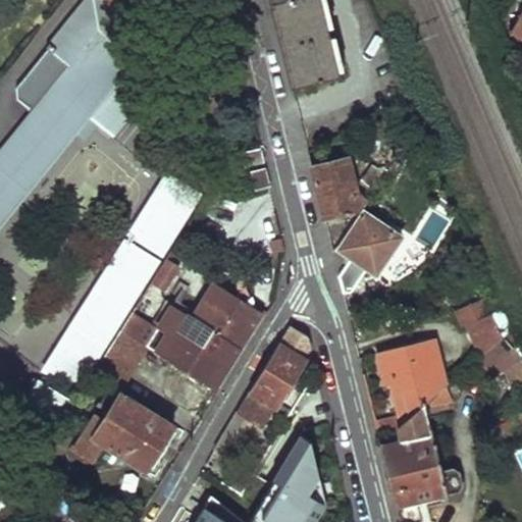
[(66,66),(0,147),(0,227),(87,117),(108,136),(157,79),(120,47),(158,0),(82,0),(44,47),(66,66)]
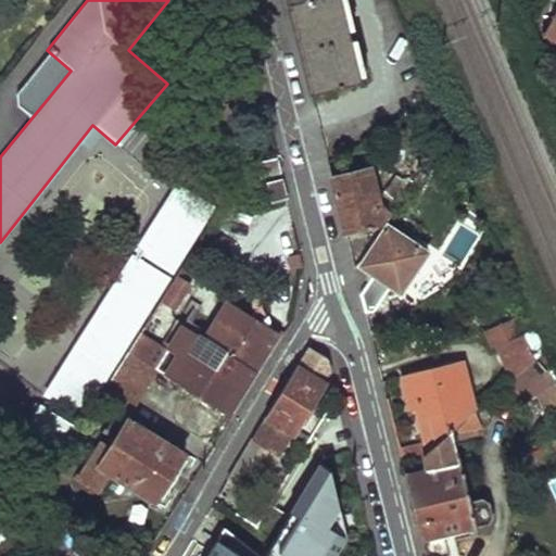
[(287,0),(311,95),(356,83),(339,0),(287,0)]
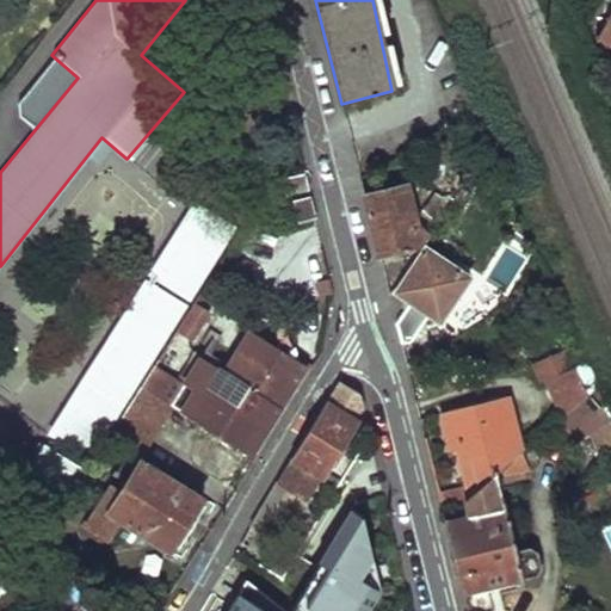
[(610,10),(596,37),(610,45),(610,50),(608,53),(610,56),(610,55),(610,10)]
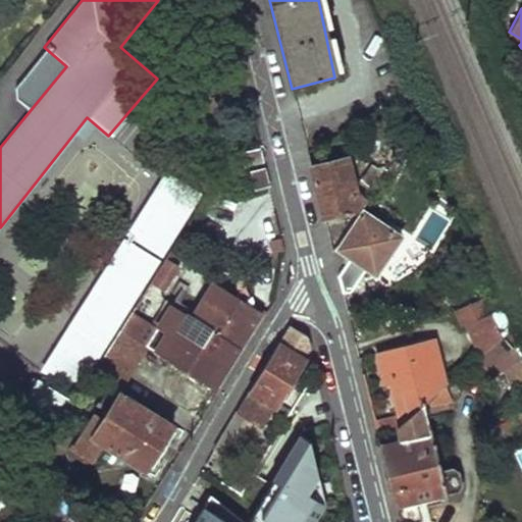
[(243,167),(261,163),(260,157),(259,152),(258,149),(240,153),(243,167)]
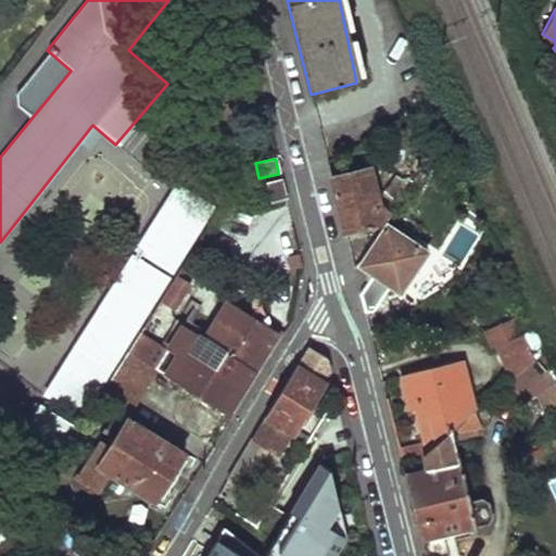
[(368,168),(331,179),(342,226),(353,273),(388,215),(377,209),(368,168)]
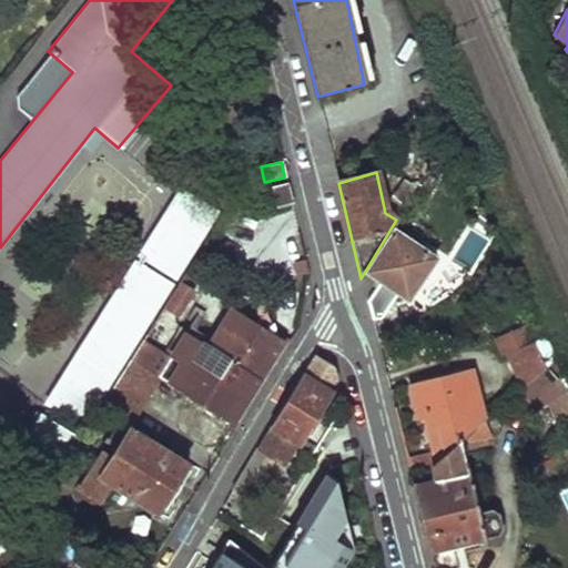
[(291,206),(285,183),(273,188),(279,209),(291,206)]
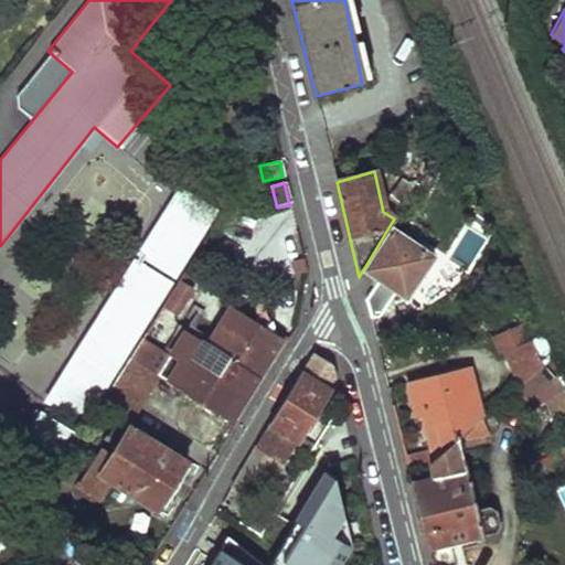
[(223,213),(180,187),(138,254),(180,280),(223,213)]
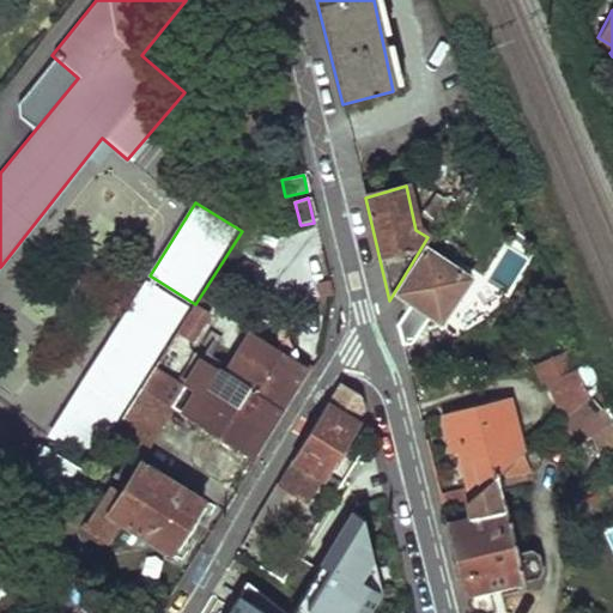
[(532,255),(510,242),(496,266),(517,280),(532,255)]
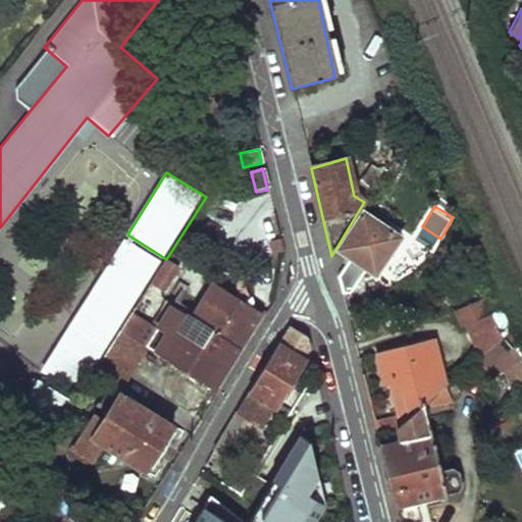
[(402,237),(362,211),(334,256),(344,262),(351,267),(354,262),(378,276),(402,237)]
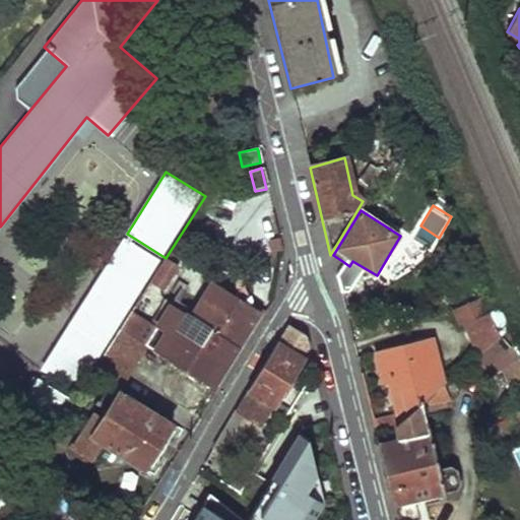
[(164,262),(124,237),(41,370),(80,394),(95,370),(121,329),(133,311),(150,282),(164,262)]
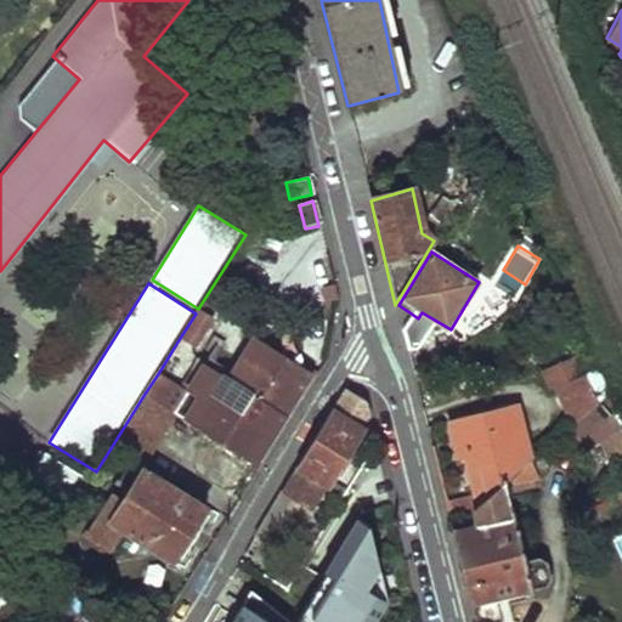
[(214,318),(198,309),(196,314),(180,338),(196,348),(214,318)]
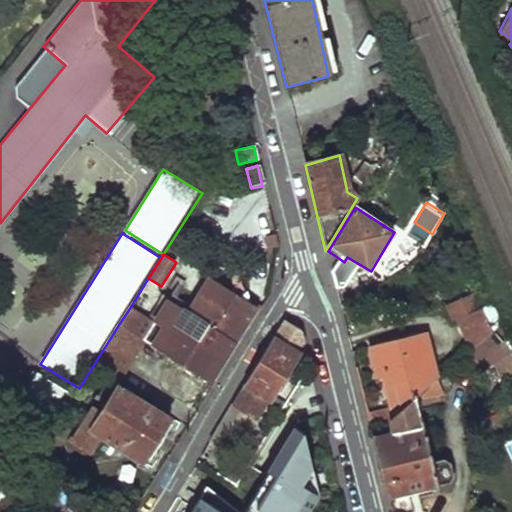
[(131,306),(119,324),(146,341),(213,383),(231,355),(260,308),(209,276),(187,311),(167,298),(153,320),(131,306)]
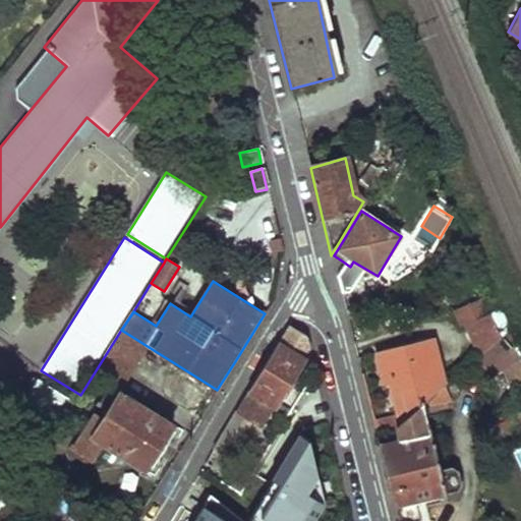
[(504,334),(494,309),(467,322),(481,353),(504,334)]
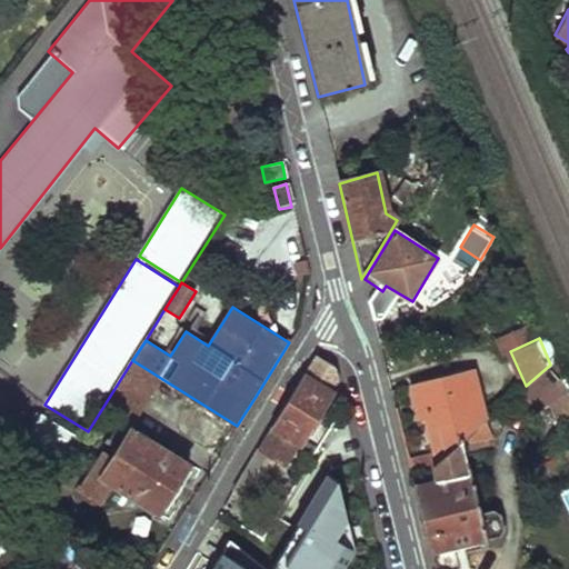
[(335,367),(315,356),(272,425),(298,441),(296,446),(298,447),(338,381),(337,375),(335,367)]
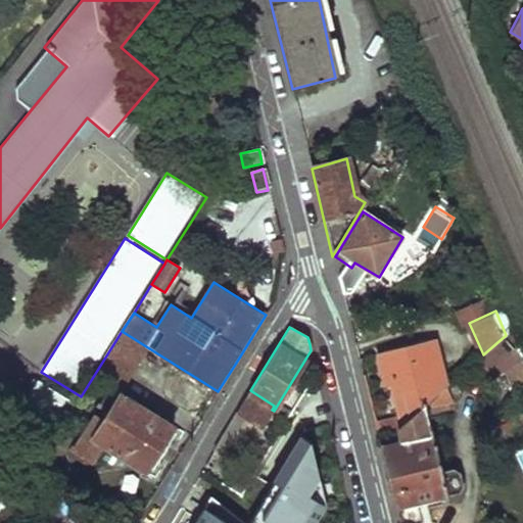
[(522,346),(515,328),(506,335),(483,354),(497,375),(522,364),(522,346)]
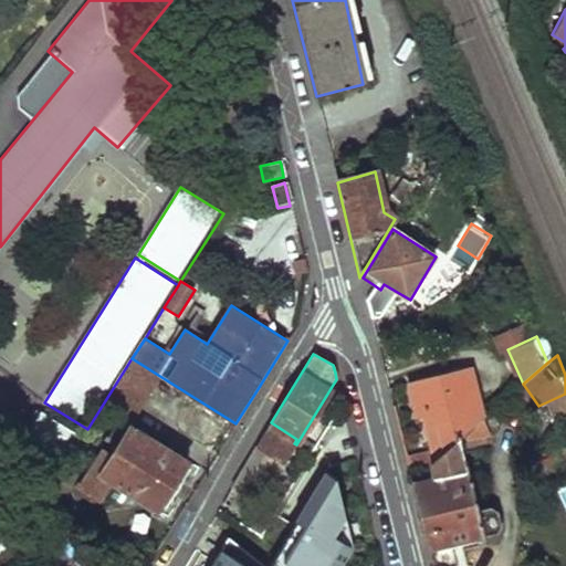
[(161,377),(132,358),(104,402),(134,421),(161,377)]
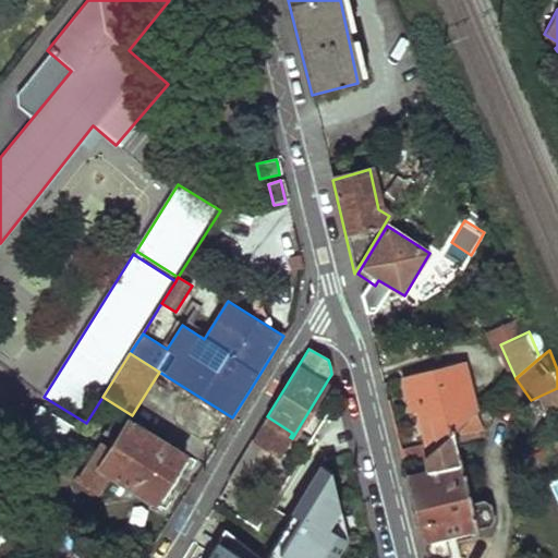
[(460,362),(401,375),(408,408),(415,405),(416,412),(427,455),(449,436),(474,415),(460,362)]
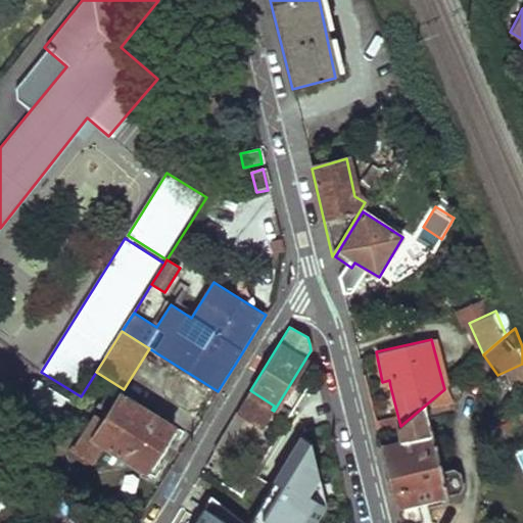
[(76,401),(37,380),(11,422),(47,445),(76,401)]
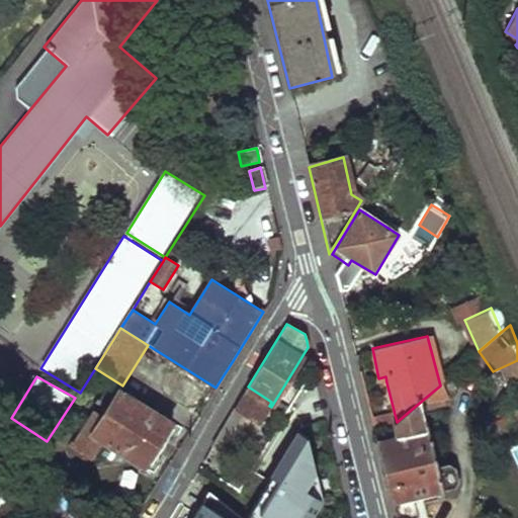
[(271,402),(248,386),(212,444),(200,464),(216,473),(245,426),(255,432),(271,407),(269,406),(271,402)]
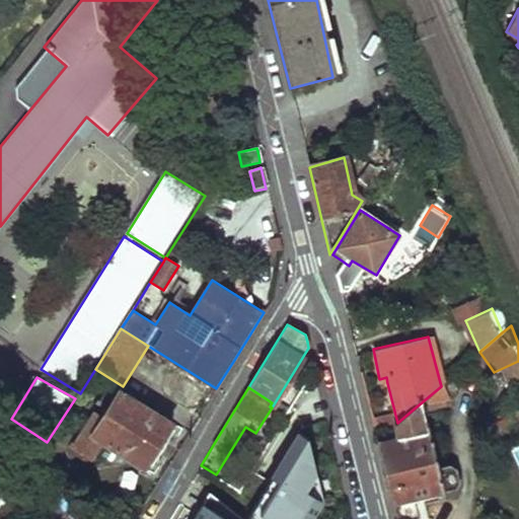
[(94,430),(85,424),(70,447),(93,461),(103,445),(147,473),(156,458),(177,424),(121,388),(94,430)]
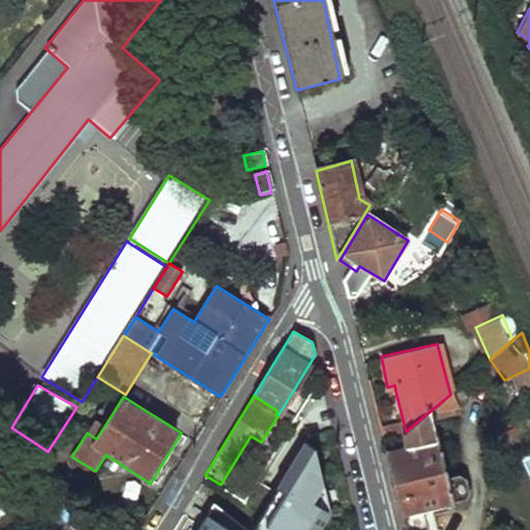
[(433,440),(427,414),(406,432),(384,451),(400,516),(464,500),(472,495),(468,479),(459,475),(447,478),(438,438),(433,440)]
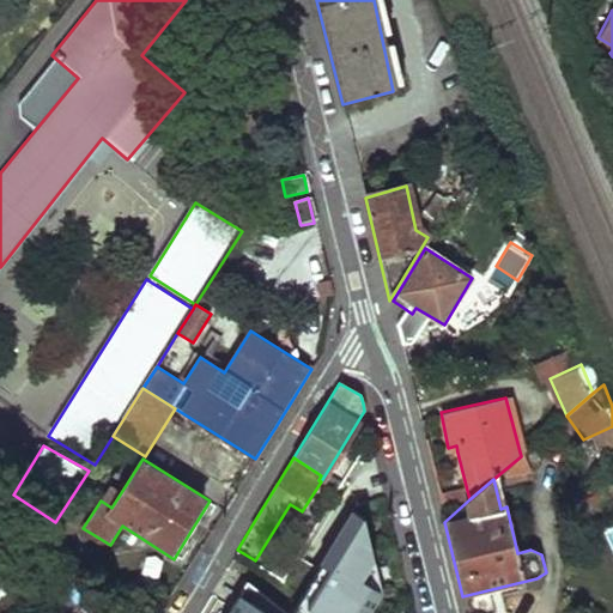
[(68,558),(85,569),(93,557),(68,541),(95,501),(79,490),(42,544),(68,558)]
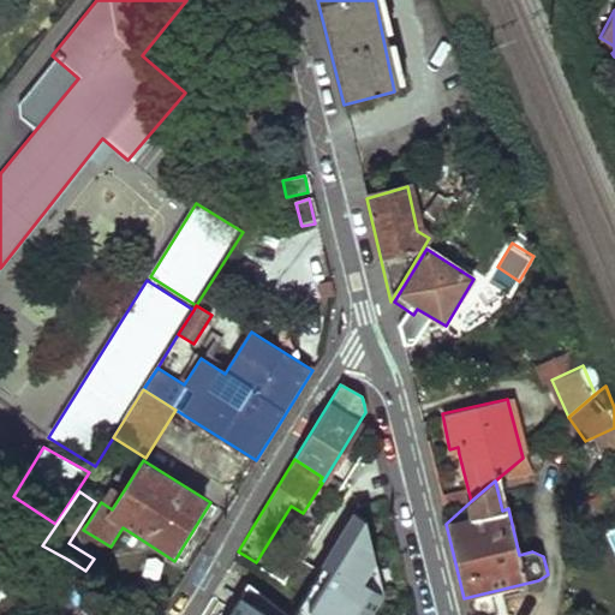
[(356,513),(296,613),(249,574),(224,614),(383,614),(387,611),(392,614),(400,602),(388,595),(387,598),(376,549),(370,523),(356,513)]
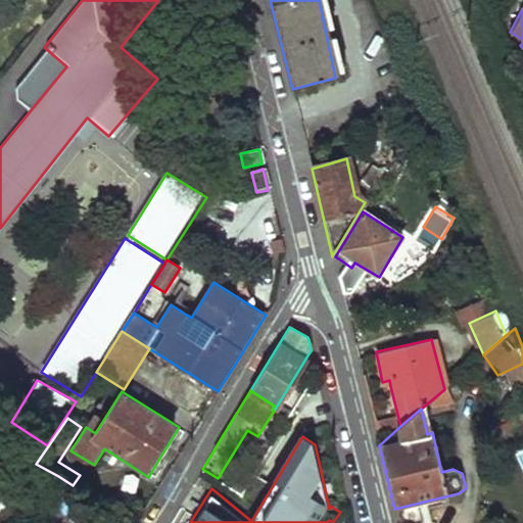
[(0,516),(24,481),(0,466),(0,516)]
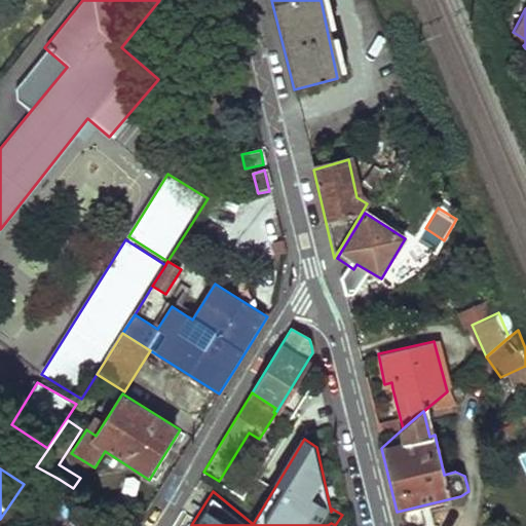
[(252,476),(247,472),(235,491),(241,494),(252,476)]
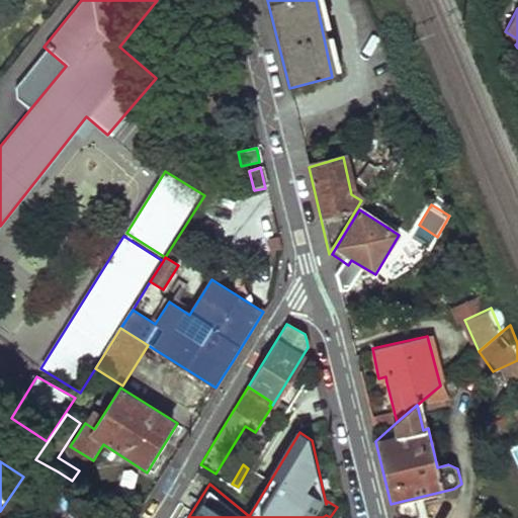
[(72,481),(58,471),(51,485),(66,494),(74,482),(72,481)]
